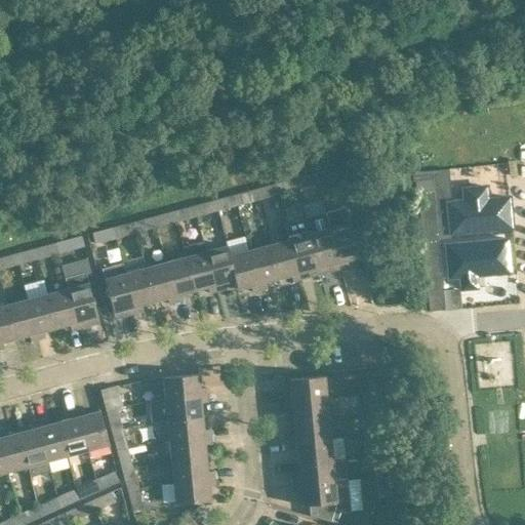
[(418,192),(417,192),(422,240),(438,239),(450,238),(450,233),(447,205),(447,202),(451,201),(448,168),(431,170),(433,191),(418,192)]
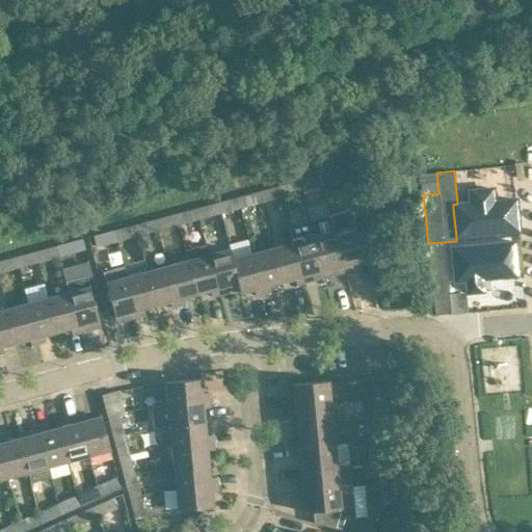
[(319,175),(298,180),(301,190),(321,185),(319,175)]
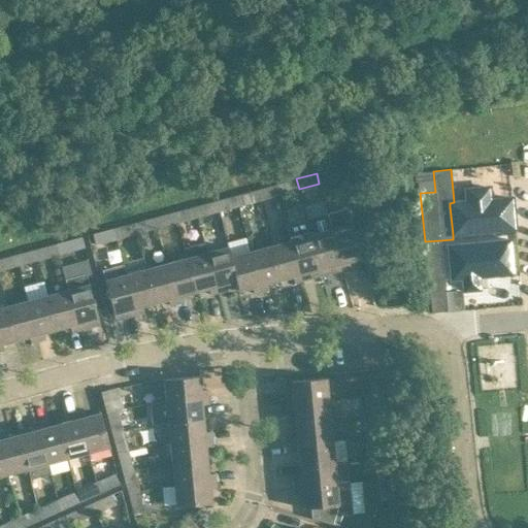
[(296,178),(275,184),(278,195),(299,189),(296,178)]
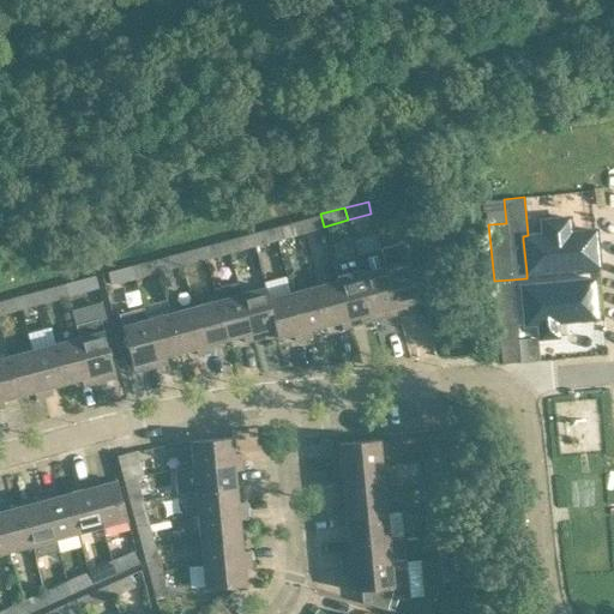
[(320,214),(298,221),(300,233),(324,227),(320,214)]
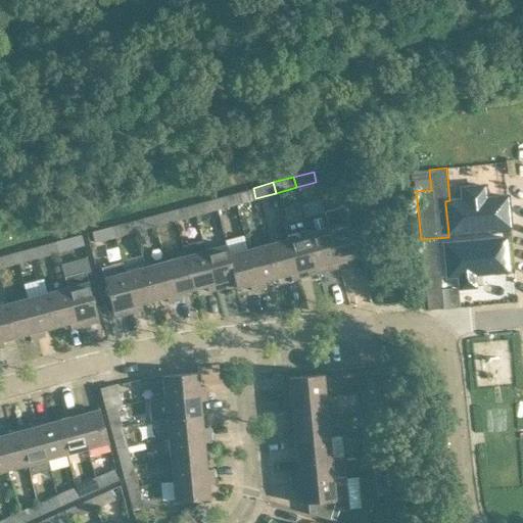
[(253,188),(233,193),(236,203),(255,198),(253,188)]
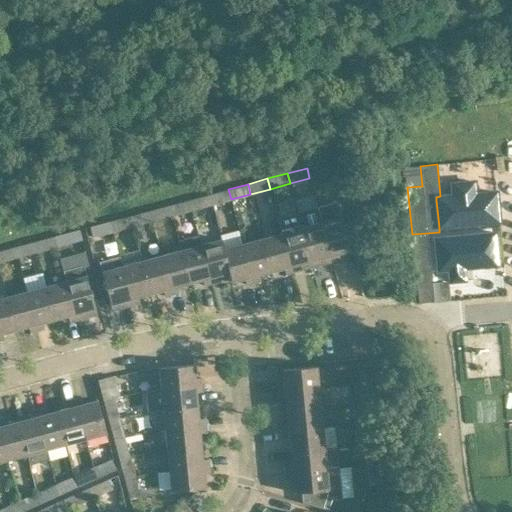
[(493,199),(492,184),(440,188),(441,203),(442,203),(443,214),(469,212),(468,202),(493,199)]
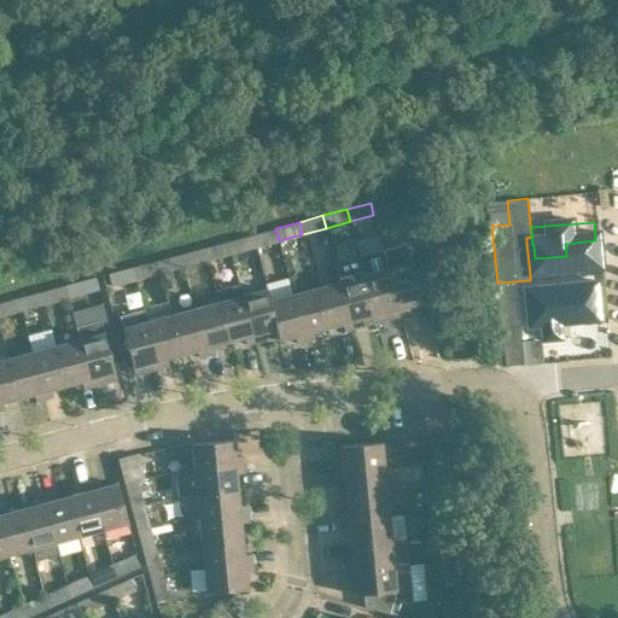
[(275,228),(251,234),(255,246),(279,240),(275,228)]
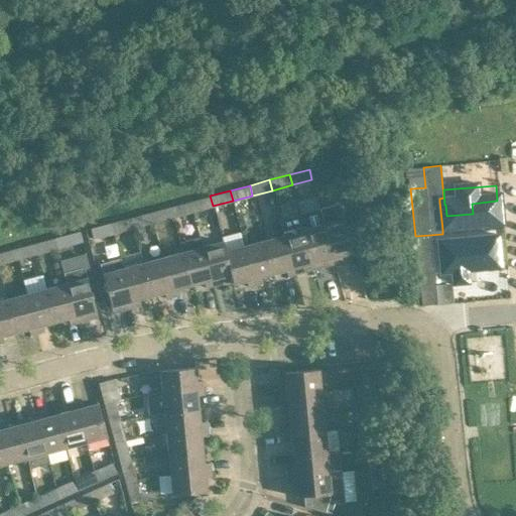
[(210,196),(189,202),(192,212),(213,206),(210,196)]
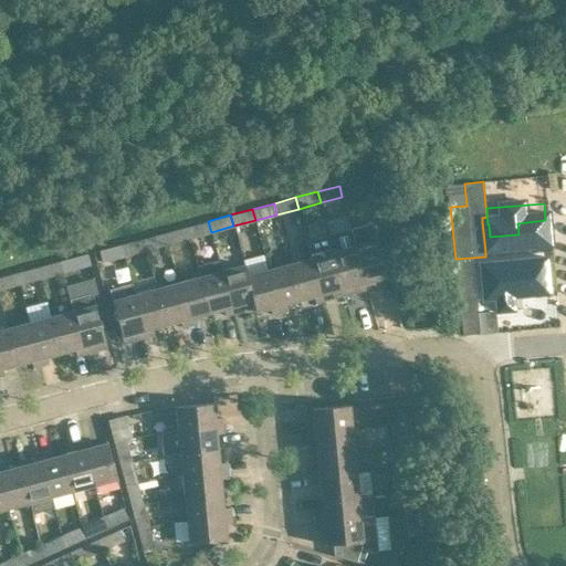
[(208,221),(187,227),(189,238),(211,232),(208,221)]
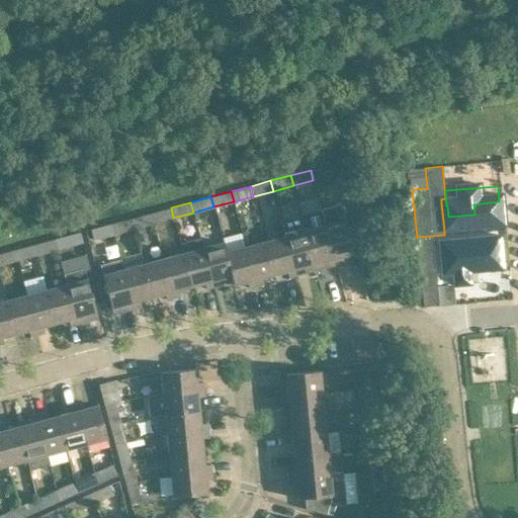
[(321,208),(325,225),(336,264),(342,262),(341,256),(365,250),(358,223),(347,226),(341,203),(321,208)]
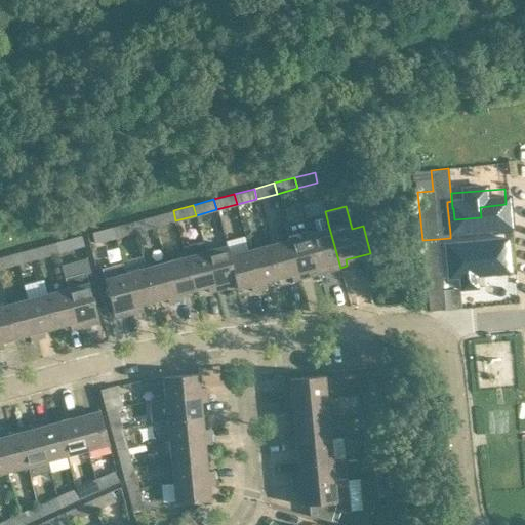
[(173,210),(153,215),(156,226),(175,220),(173,210)]
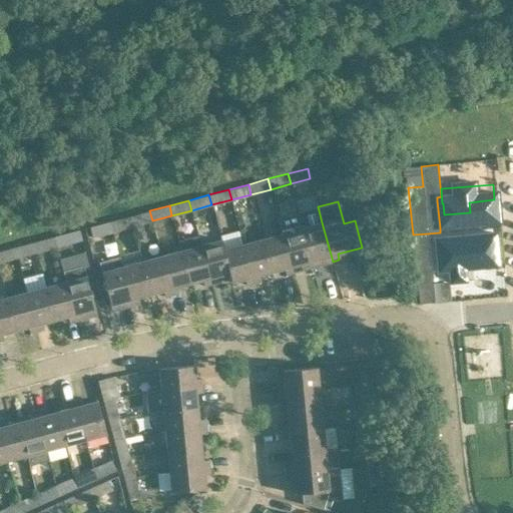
[(333,262),(322,222),(318,206),(298,212),(307,243),(313,267),(333,262)]
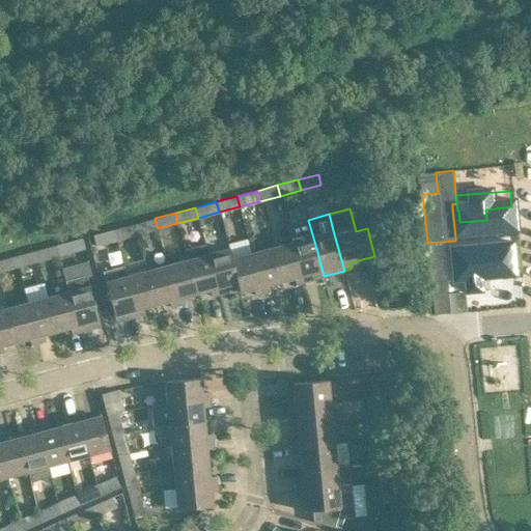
[(155,218),(134,224),(137,234),(158,228),(155,218)]
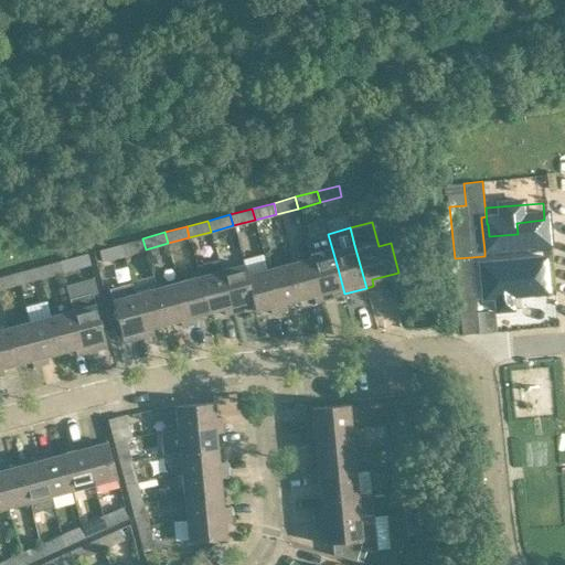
[(311,257),(322,300),(344,294),(338,268),(328,234),(307,240),(311,257)]
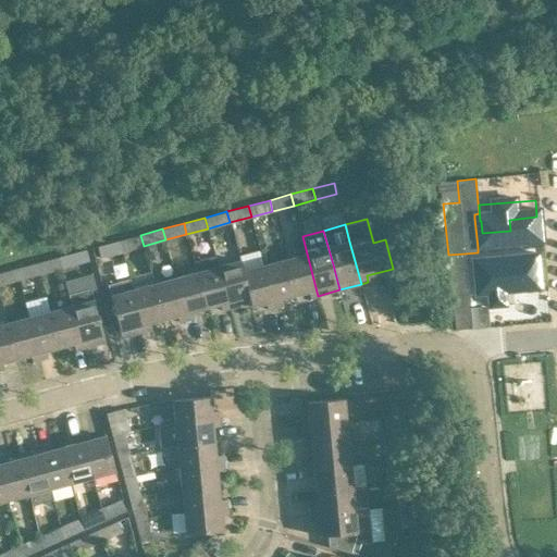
[(140,235),(120,240),(122,251),(144,246),(140,235)]
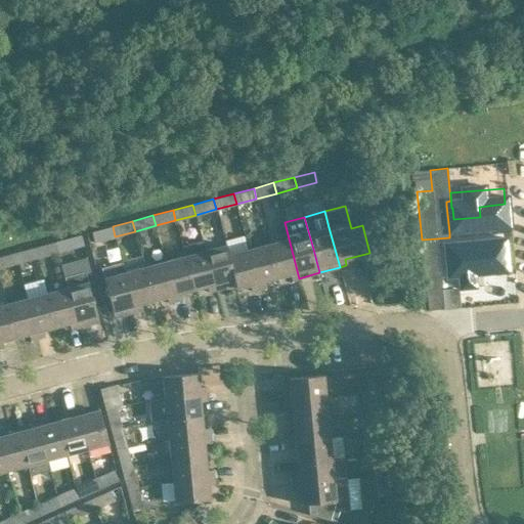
[(115,236),(113,226),(92,231),(94,242),(115,236)]
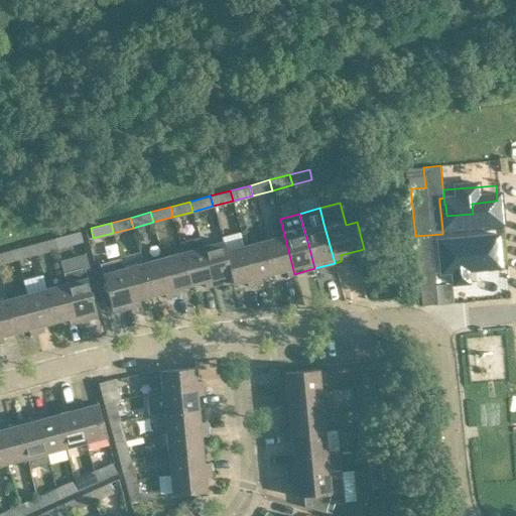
[(80,231),(54,238),(57,248),(83,242),(80,231)]
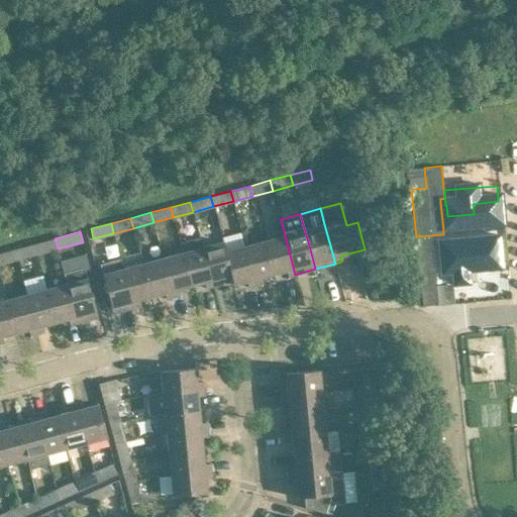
[(499,234),(436,240),(440,276),(450,275),(451,287),(469,285),(468,272),(503,269),(499,234)]
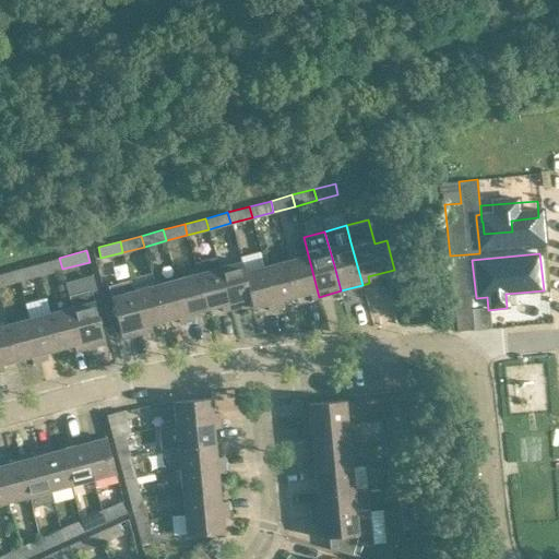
[(308,254),(286,260),(296,296),(309,292),(311,298),(319,297),(308,254)]
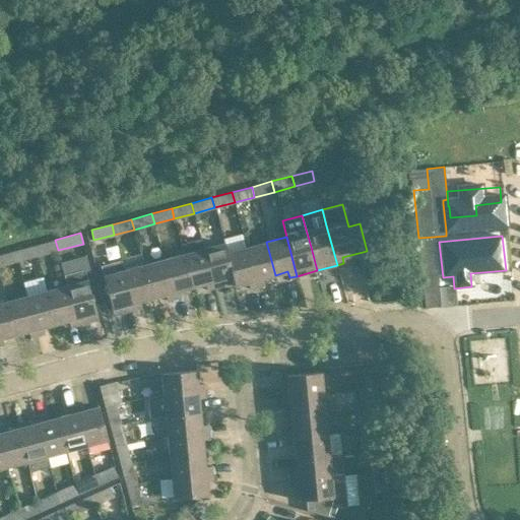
[(435,238),(419,239),(426,308),(442,306),(435,238)]
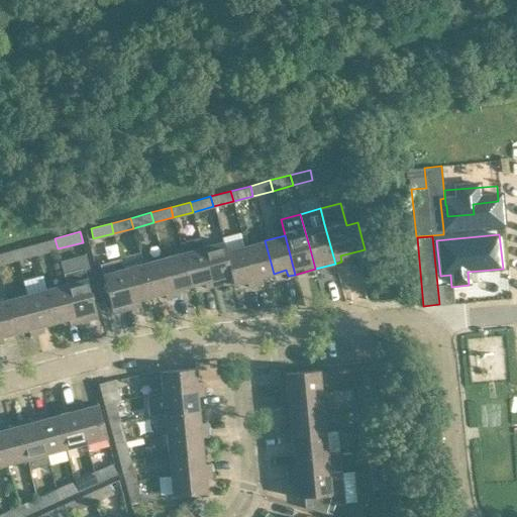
[(200,237),(180,242),(183,251),(191,285),(205,282),(206,288),(213,286),(202,246),(200,237)]
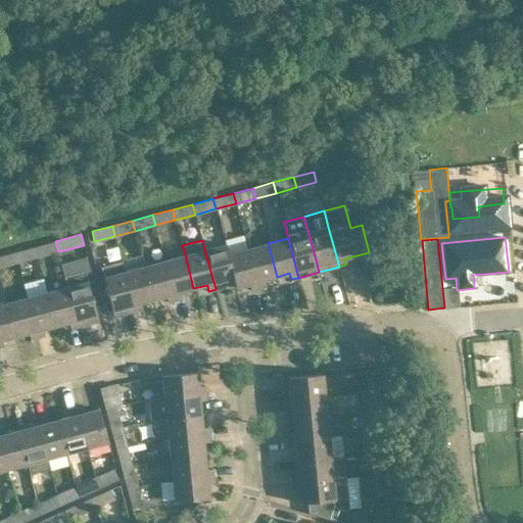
[(55,241),(35,246),(38,257),(58,251),(55,241)]
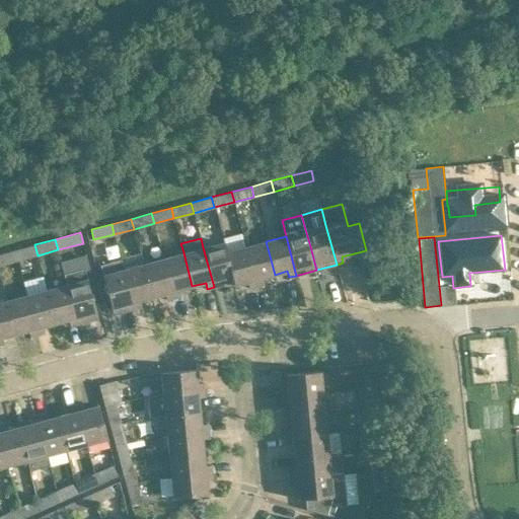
[(266,241),(245,246),(256,286),(263,284),(262,278),(275,275),(266,241)]
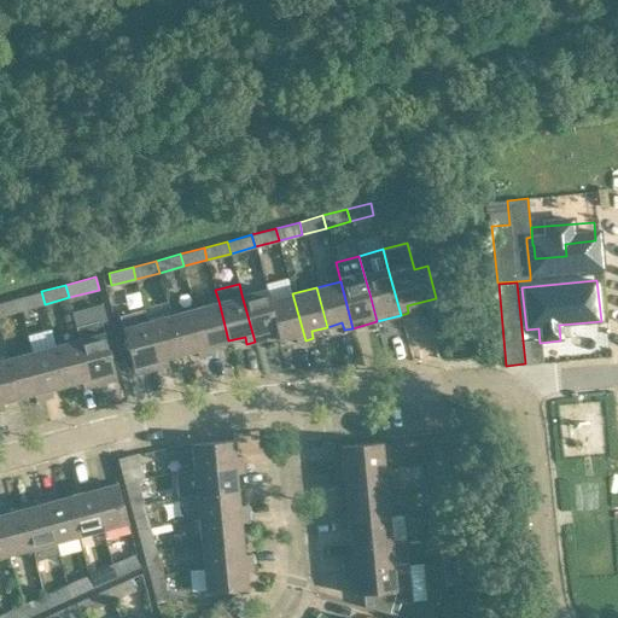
[(266,289),(242,295),(255,342),(278,336),(279,339),(269,301),(268,301),(266,289)]
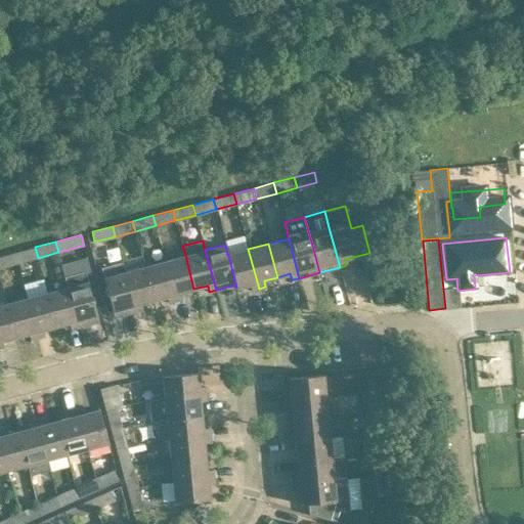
[(35,247),(15,253),(17,263),(38,258),(35,247)]
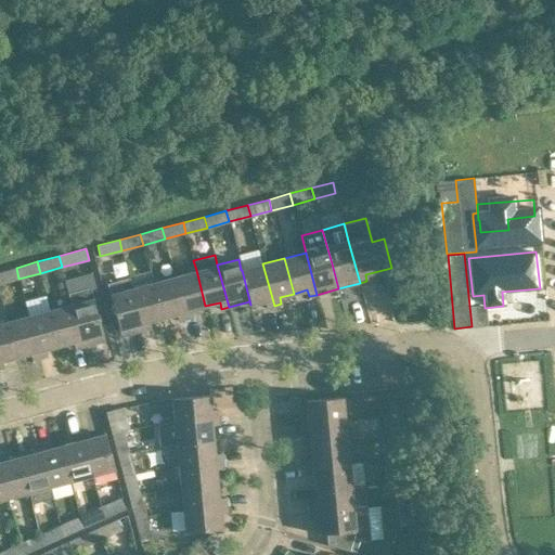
[(262,263),(242,270),(250,305),(265,301),(267,308),(274,306),(262,263)]
